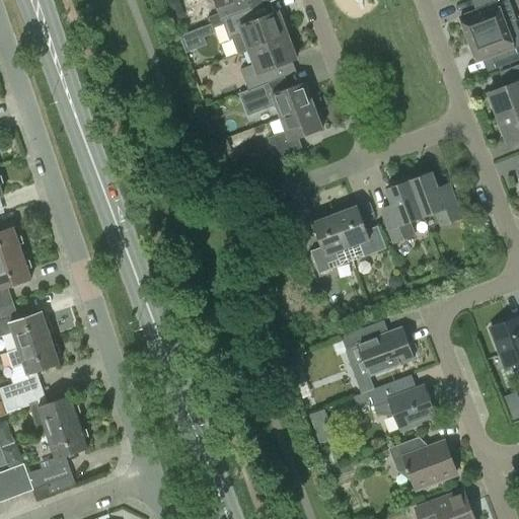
[(215,0),(221,16),(210,20),(212,24),(249,9),(245,0),(215,0)]
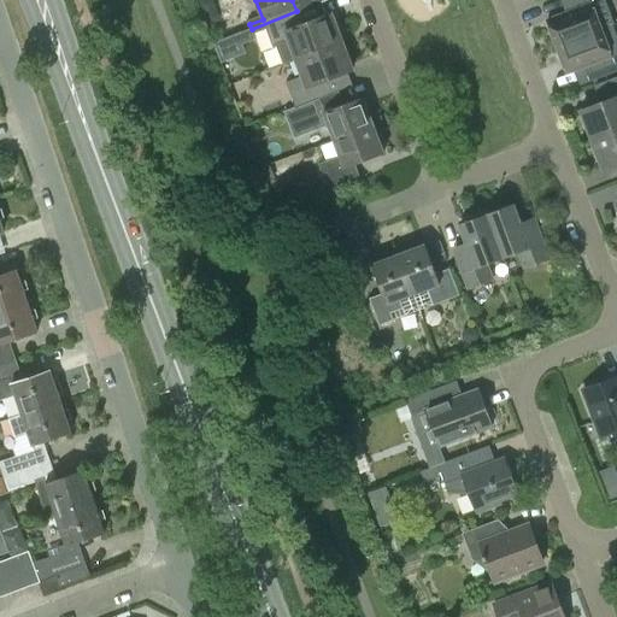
[(568,0),(573,11),(547,21),(557,47),(601,30),(592,4),(600,0),(568,0)]
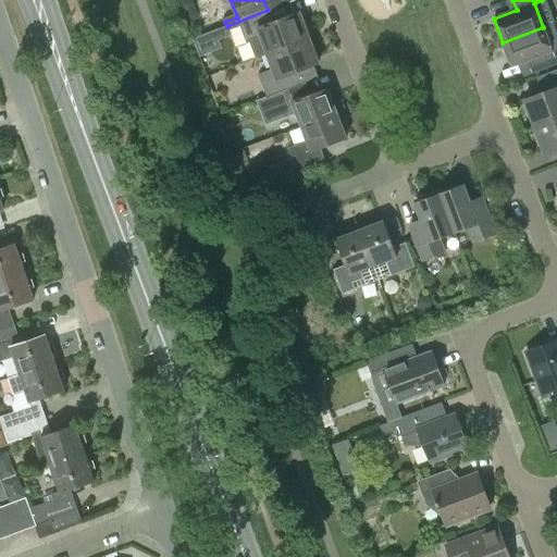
[(247,44),(249,41),(256,58),(267,53),(309,38),(299,12),(271,23),(267,11),(268,11),(268,10),(227,26),(229,28),(239,24),(247,44)]
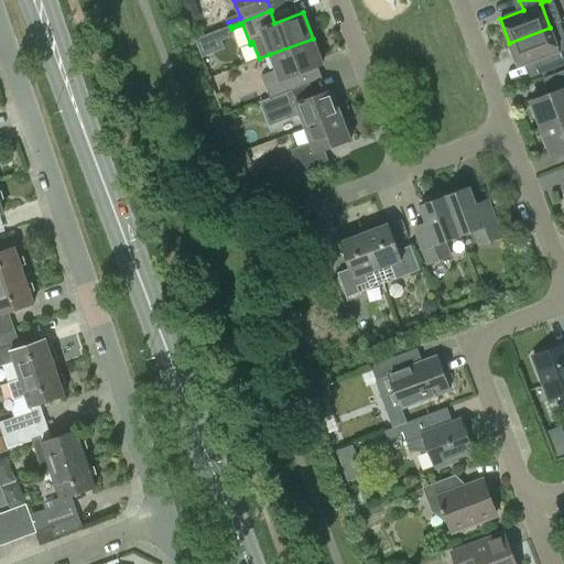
[(563,65),(563,49),(559,51),(550,28),(509,43),(518,67),(549,55),(553,69),(563,65)]
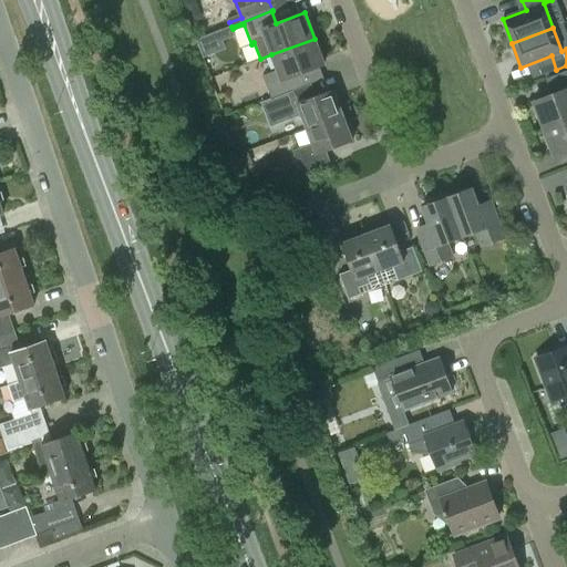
[(271,54),(278,70),(263,75),(271,98),(277,96),(300,88),(295,75),(323,64),(315,39),(271,54)]
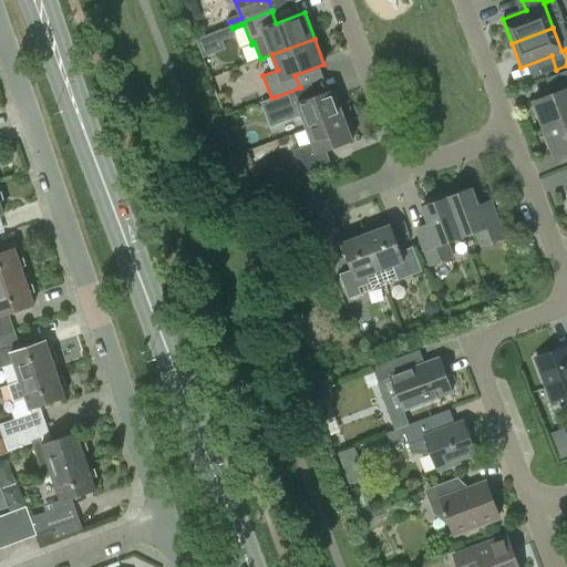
[(566,70),(554,75),(560,91),(534,101),(544,129),(566,119),(566,70)]
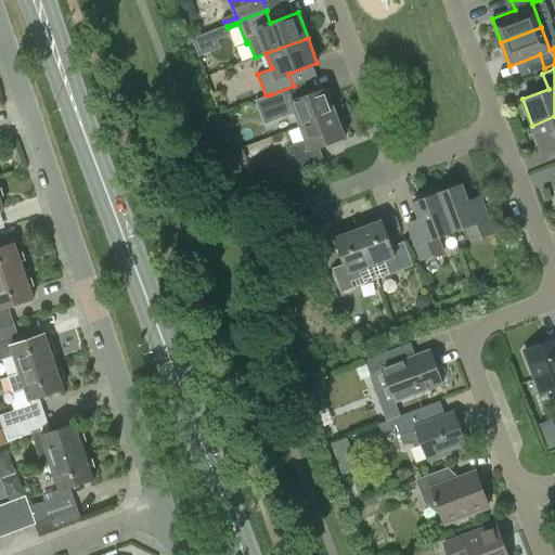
[(294,86),(271,94),(281,118),(295,113),(300,126),(336,113),(326,88),(305,95),(299,84),(294,86)]
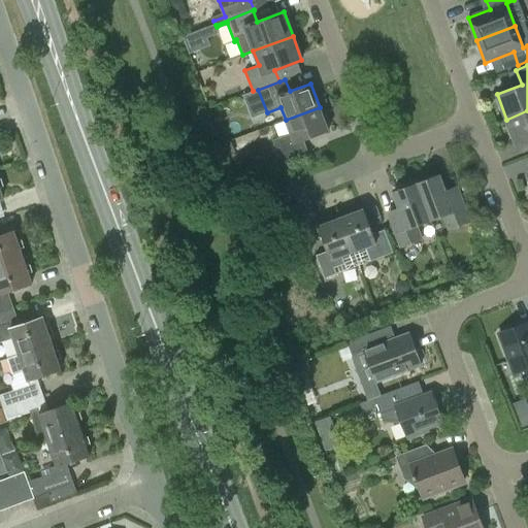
[(308,152),(304,140),(329,131),(320,107),(286,120),(291,133),(272,139),(282,162),(308,152)]
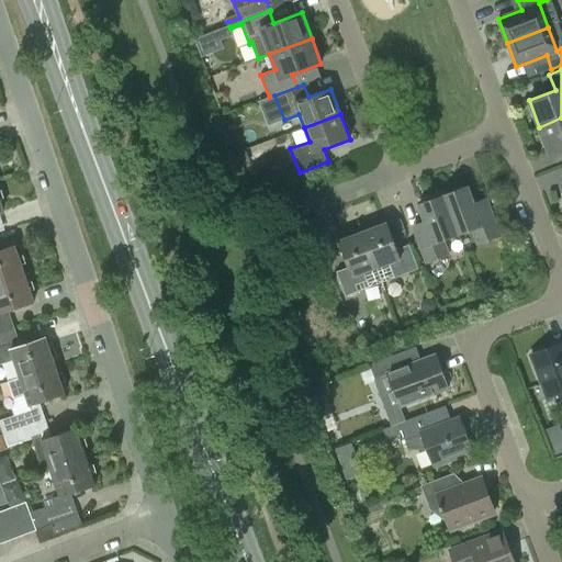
[(561,117),(539,127),(549,154),(561,148),(561,117)]
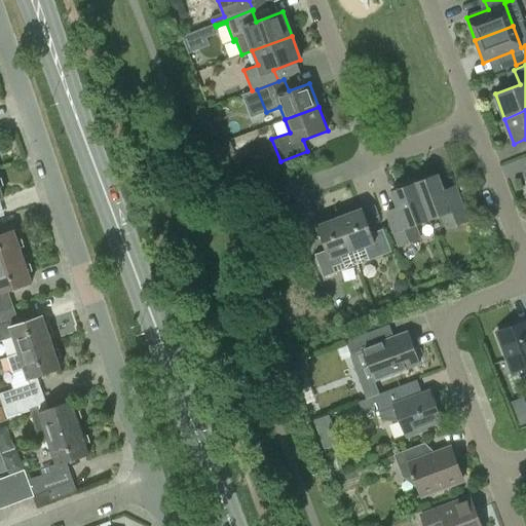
[(230,141),(223,144),(227,154),(234,151),(230,141)]
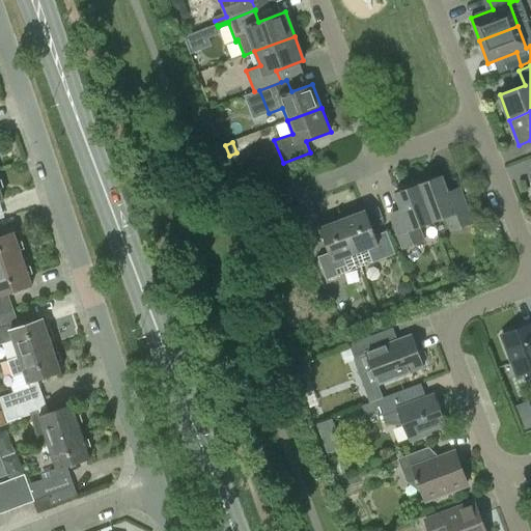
[(463,197),(451,201),(442,176),(419,185),(432,222),(446,217),(451,230),(473,222),(463,197)]
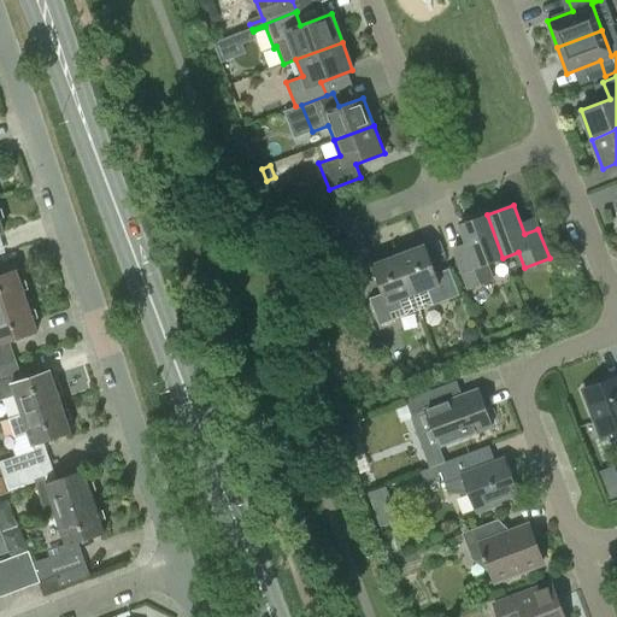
[(493,280),(487,264),(503,258),(487,215),(459,225),(470,254),(457,259),(468,288),(493,280)]
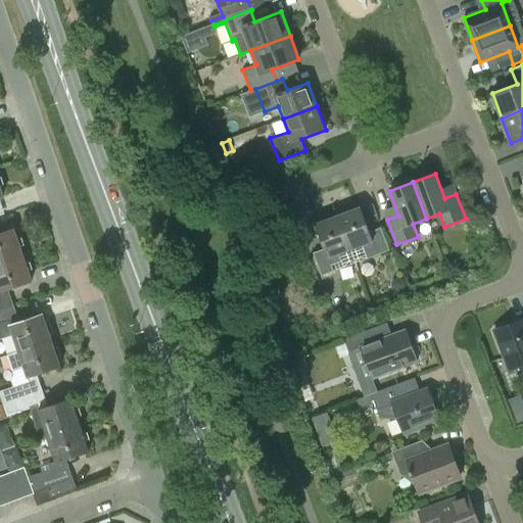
[(381,228),(369,232),(359,202),(336,211),(355,264),(367,258),(389,250),(381,228)]
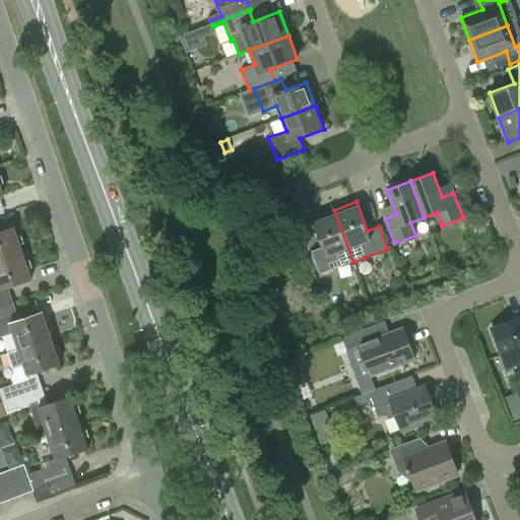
[(329,263),(339,260),(342,266),(353,262),(334,210),(312,218),(323,247),(311,252),(320,274),(331,270),(329,263)]
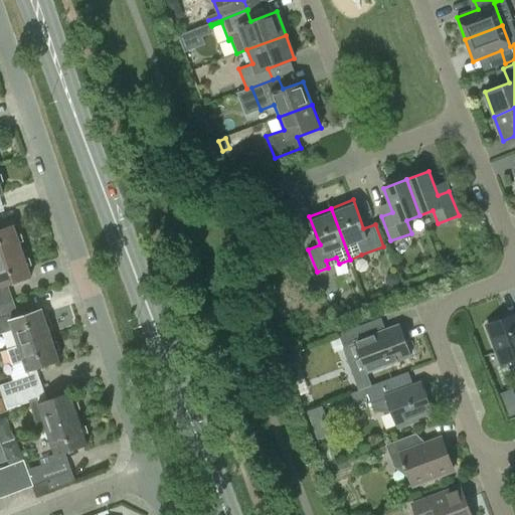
[(0,258),(22,250),(13,225),(0,228),(0,258)]
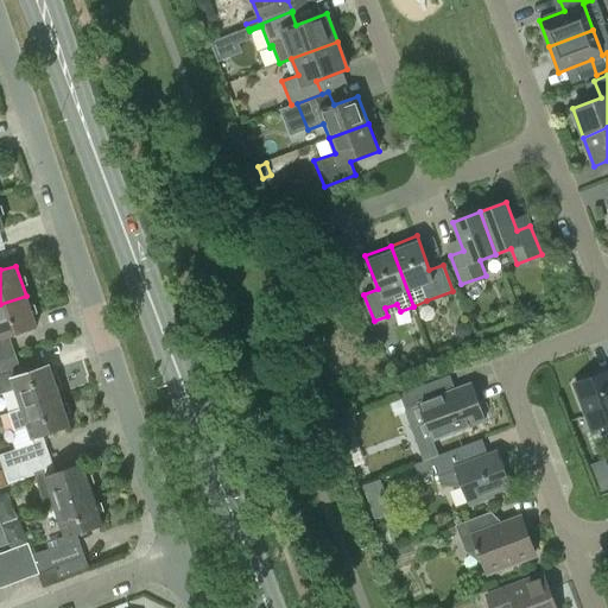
[(26,296),(0,304),(0,359),(16,354),(10,335),(36,327),(26,296)]
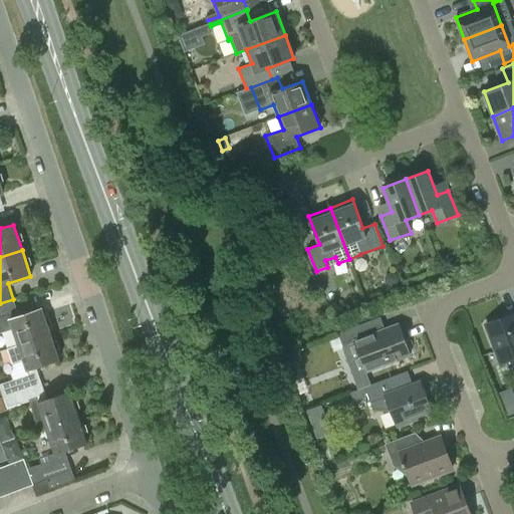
[(17,344),(49,333),(41,307),(18,315),(13,299),(0,303),(0,317),(8,315),(10,318),(8,318),(17,344)]
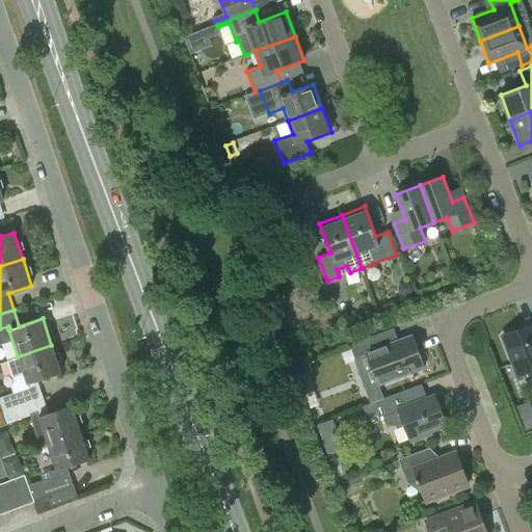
[(531,324),(505,335),(510,350),(508,351),(512,364),(516,363),(522,375),(531,371),(531,324)]
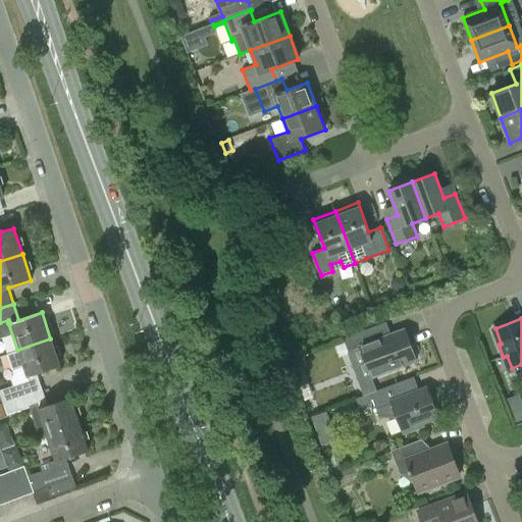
[(348,352),(360,348),(371,377),(416,361),(405,329),(379,338),(374,326),(343,338),(348,352)]
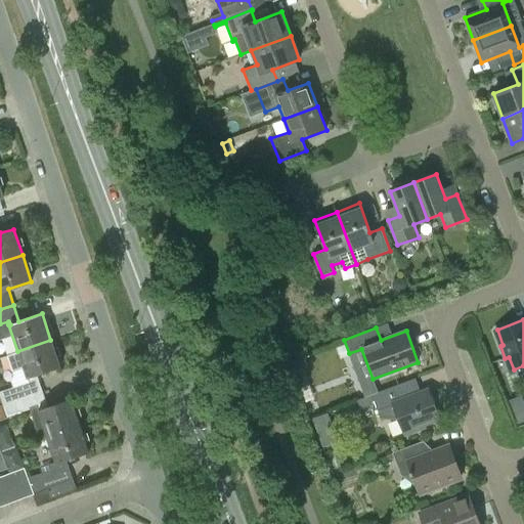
[(50,340),(17,351),(18,352),(8,355),(13,372),(24,367),(28,383),(0,392),(0,394),(3,404),(42,391),(37,375),(59,366),(50,340)]
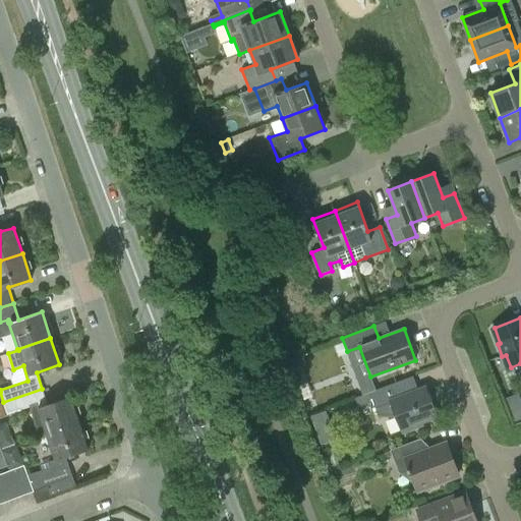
[(302,366),(297,354),(289,357),(293,369),(302,366)]
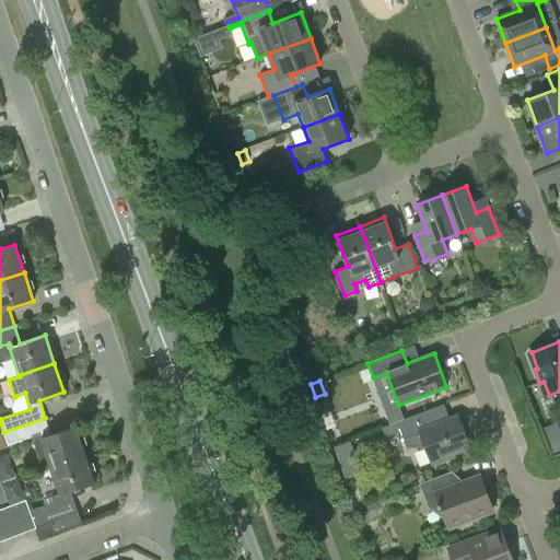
[(453,454),(469,447),(457,416),(431,426),(426,411),(388,426),(391,432),(399,429),(407,447),(423,441),(432,465),(454,457),(453,454)]
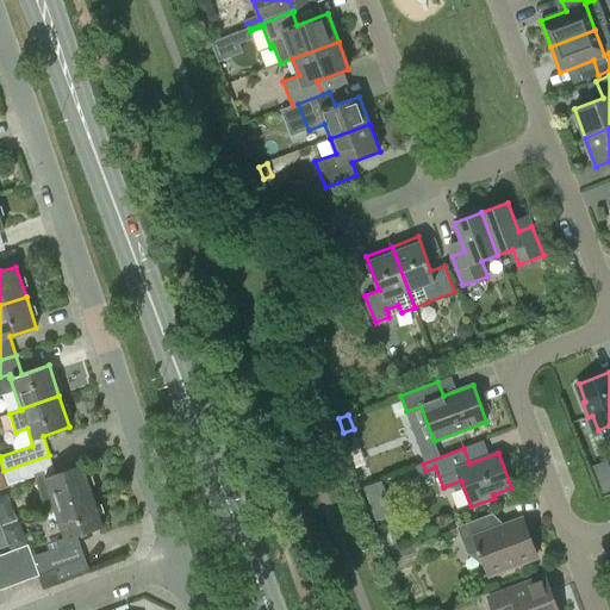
[(54,509),(92,496),(82,466),(56,474),(49,455),(4,471),(0,472),(0,487),(35,477),(47,514),(55,511),(54,509)]
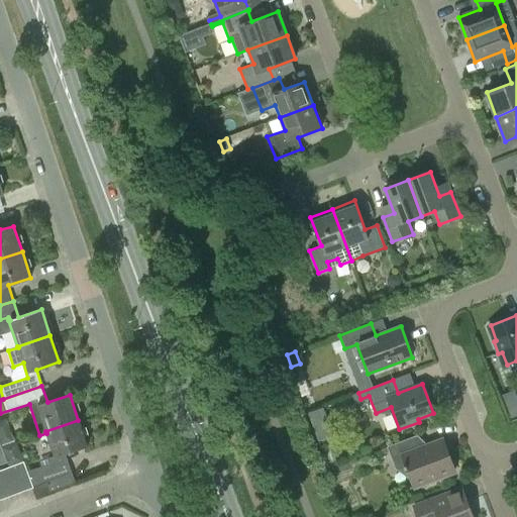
[(510,419),(516,416),(516,402),(505,407),(510,419)]
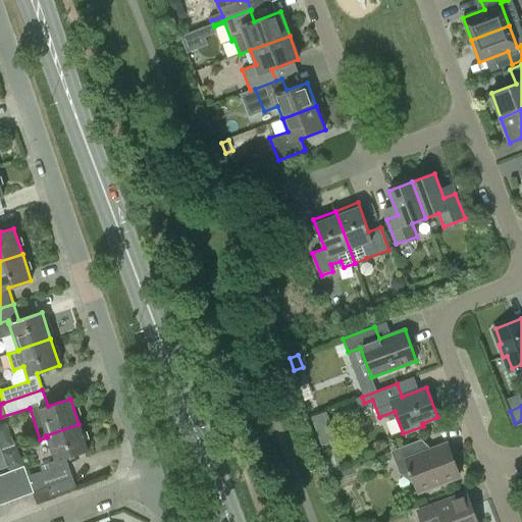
[(14,446),(6,422),(0,424),(0,447),(1,451),(14,446)]
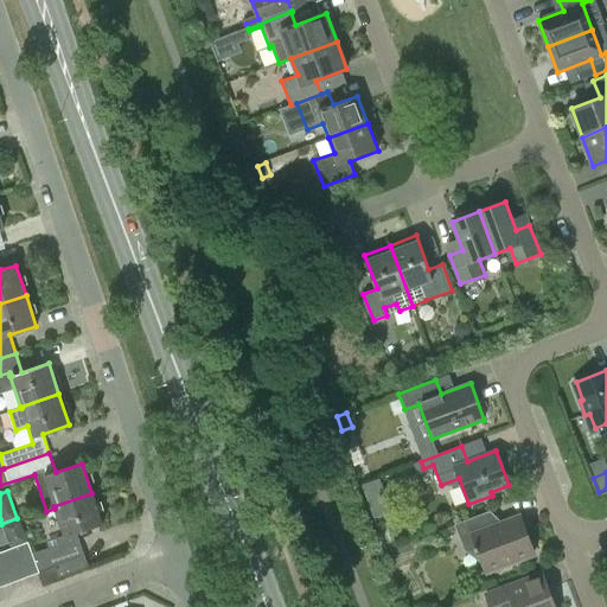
[(102,524),(91,493),(53,506),(55,509),(63,536),(56,538),(58,544),(32,554),(37,568),(38,573),(43,583),(87,567),(82,553),(76,532),(102,524)]
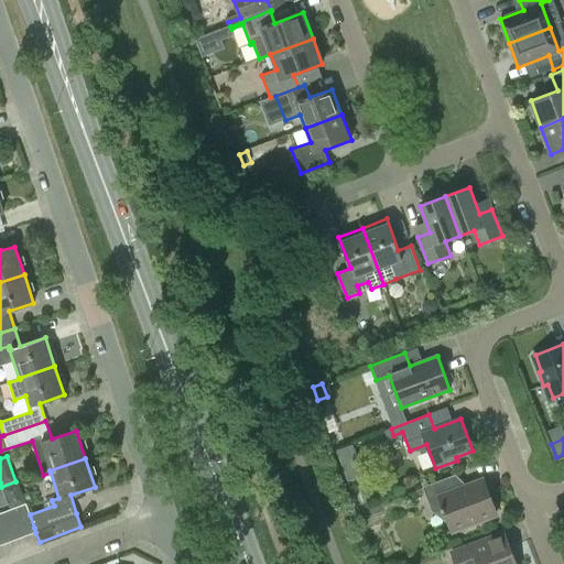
[(443,512),(444,512),(452,533),(480,522),(479,519),(497,513),(484,478),(458,488),(454,476),(422,487),(431,511),(440,508),(443,512)]
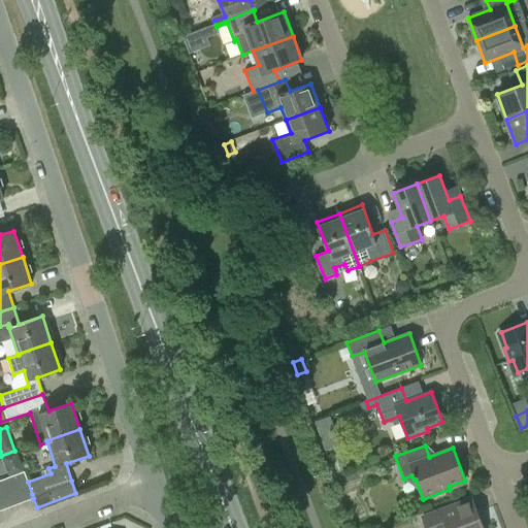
[(1,457),(9,477),(12,476),(24,472),(15,452),(1,457)]
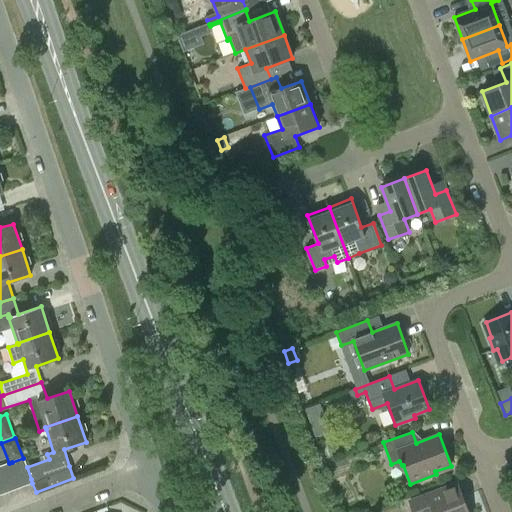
[(31,479),(27,467),(26,467),(23,458),(12,462),(21,487),(32,483),(31,479)]
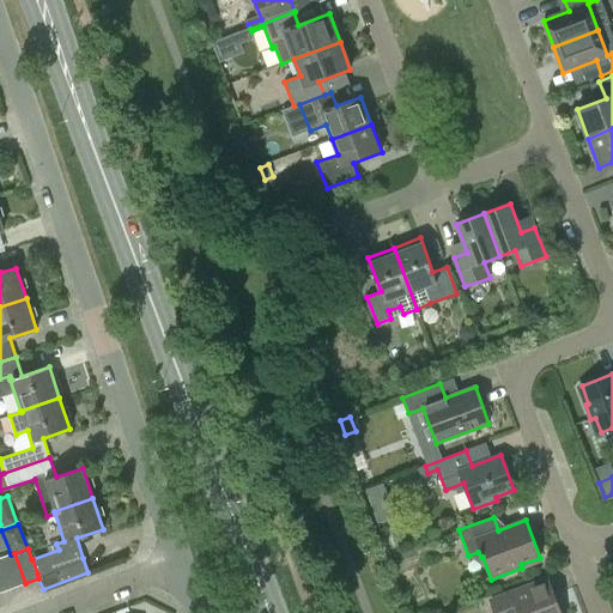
[(1,558),(12,588),(25,583),(14,553),(11,554),(1,558)]
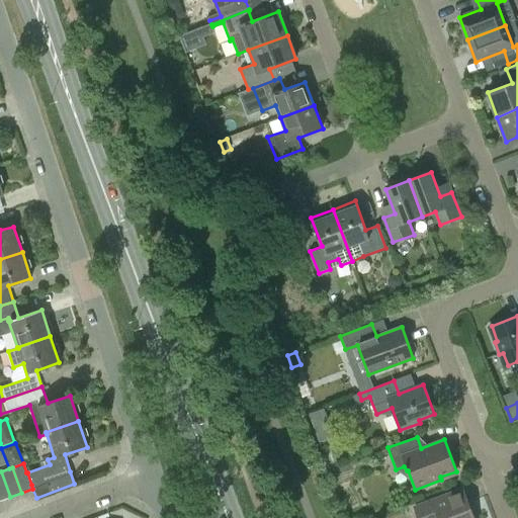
[(0,471),(0,501),(10,497),(1,471),(0,471)]
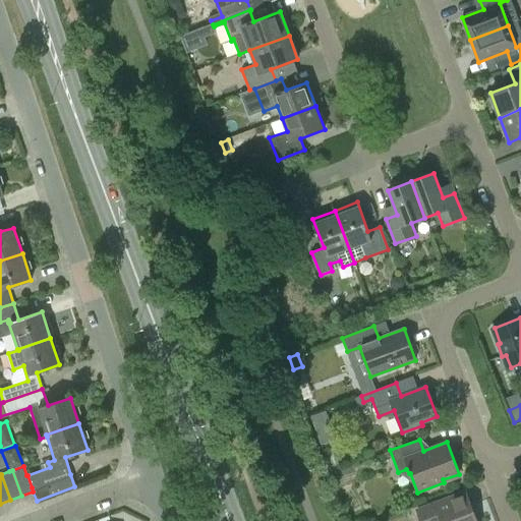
[(416,510),(420,520),(476,520),(470,505),(461,508),(456,495),(416,510)]
